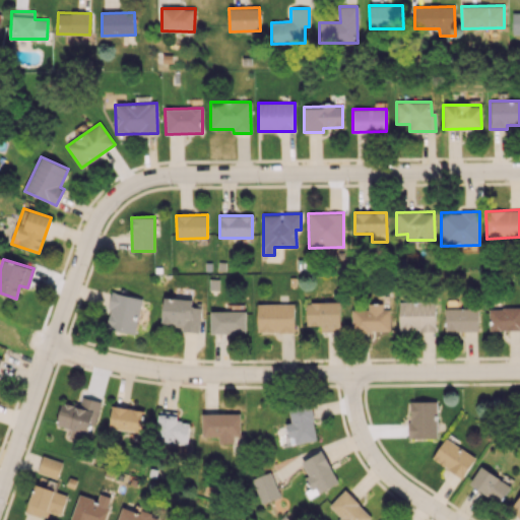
[(105,329),(134,336),(142,299),(113,293),(105,329)]
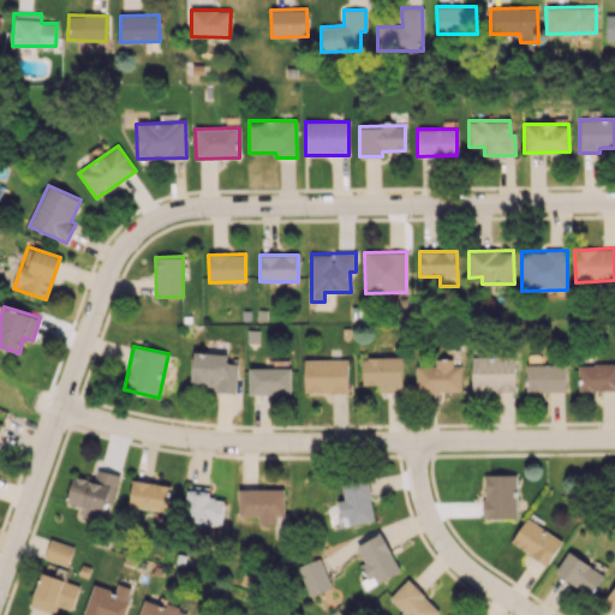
[(237,363),(227,363),(227,354),(192,352),(191,381),(214,382),(213,392),(236,393),(237,363)]
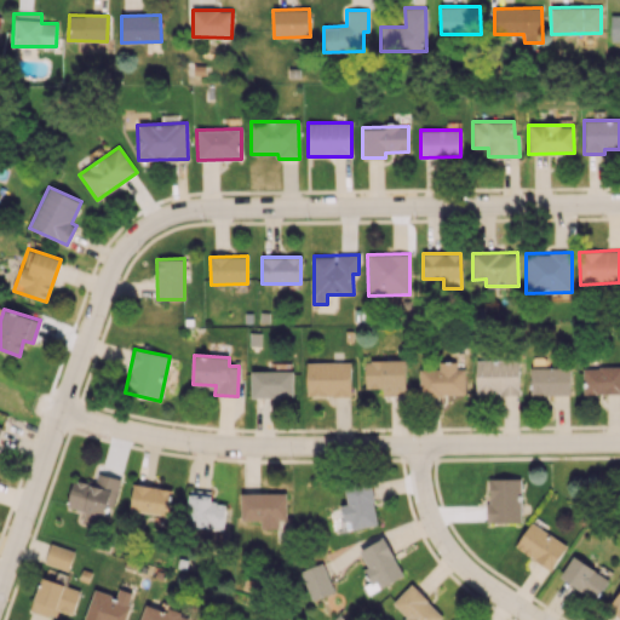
[(405,360),(365,361),(366,389),(384,388),(384,394),(394,394),(394,400),(406,399),(405,360)]
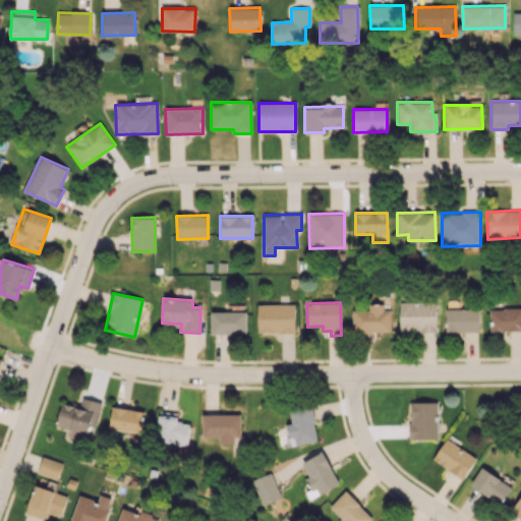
[(399,332),(436,332),(436,302),(399,303),(399,332)]
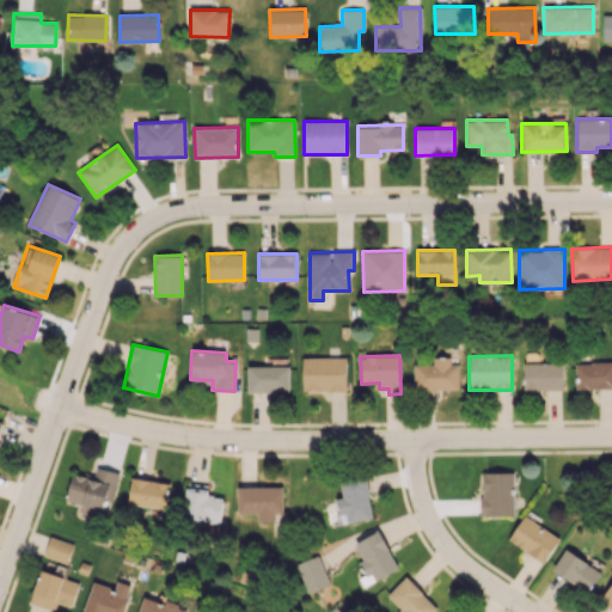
[(347,391),(346,356),(303,357),(303,391),(347,391)]
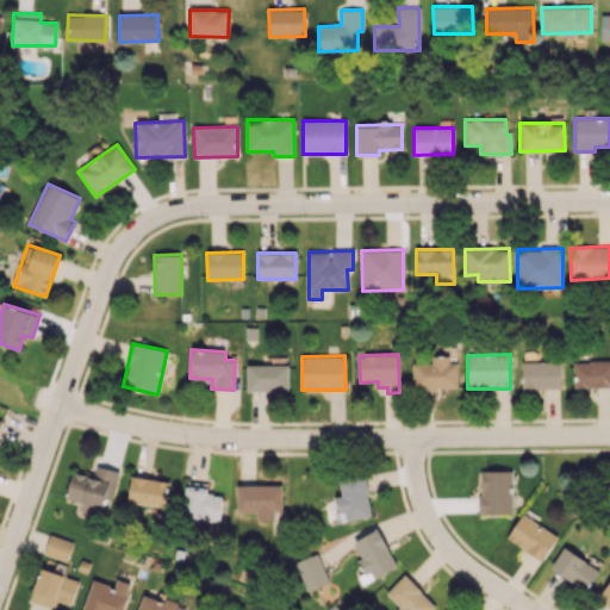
[(456,388),(458,362),(448,362),(448,355),(431,355),(431,362),(412,362),(411,387),(456,388)]
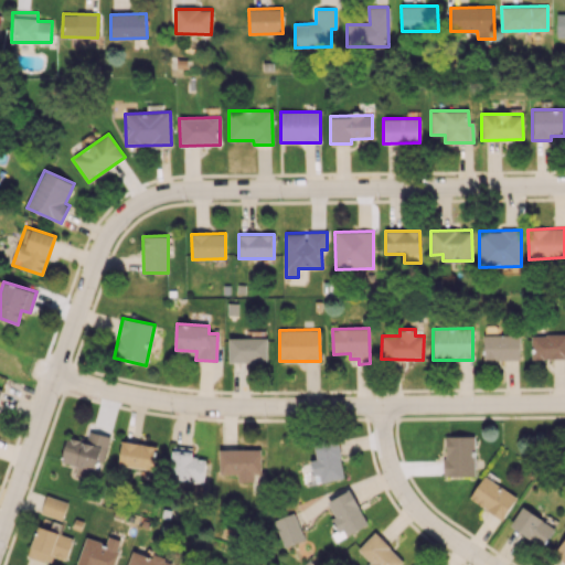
[(520,360),(519,334),(482,336),(483,360),(520,360)]
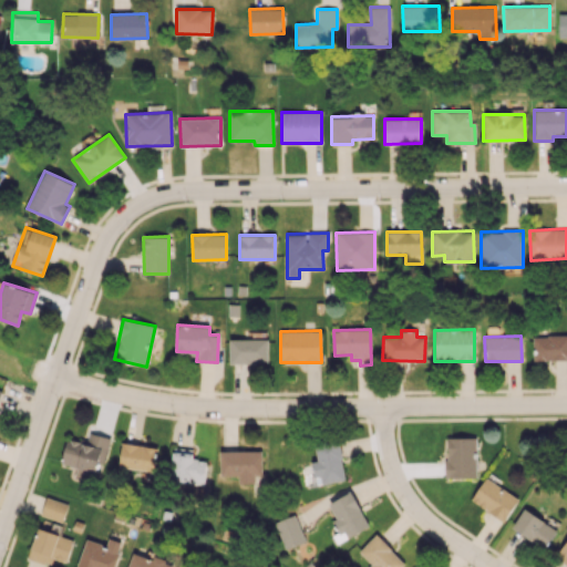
[(566,336),(533,336),(533,361),(566,360),(566,336)]
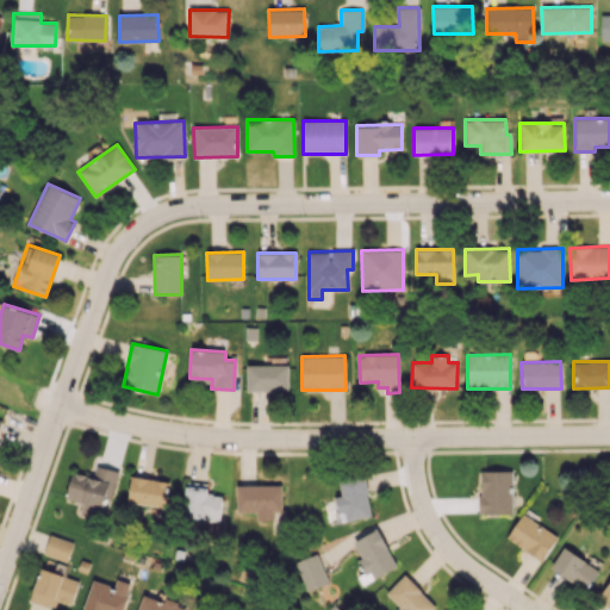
[(288,365),(247,365),(247,391),(287,391),(288,365)]
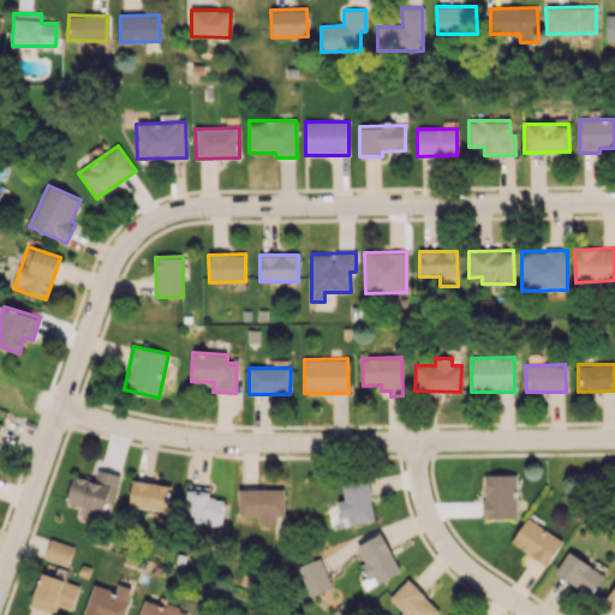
[(120,476),(97,470),(94,482),(72,476),(65,506),(79,509),(77,518),(95,523),(97,512),(102,513),(106,501),(113,503),(120,476)]
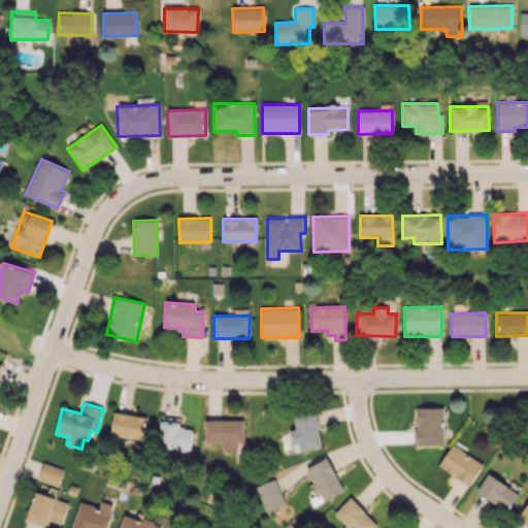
[(416,444),(443,444),(442,407),(416,407),(416,444)]
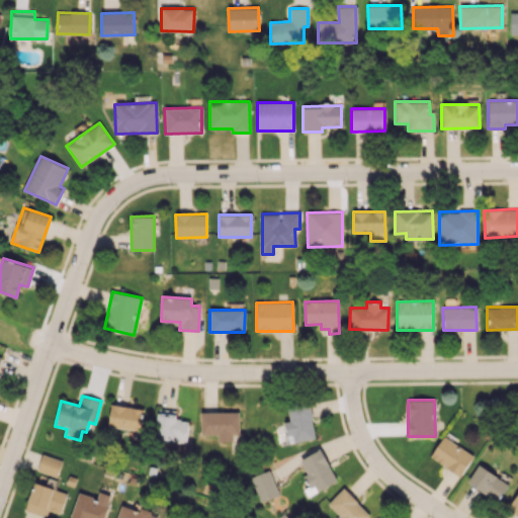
[(316,438),(310,402),(287,407),(290,420),(284,421),(287,436),(293,435),(294,442),(316,438)]
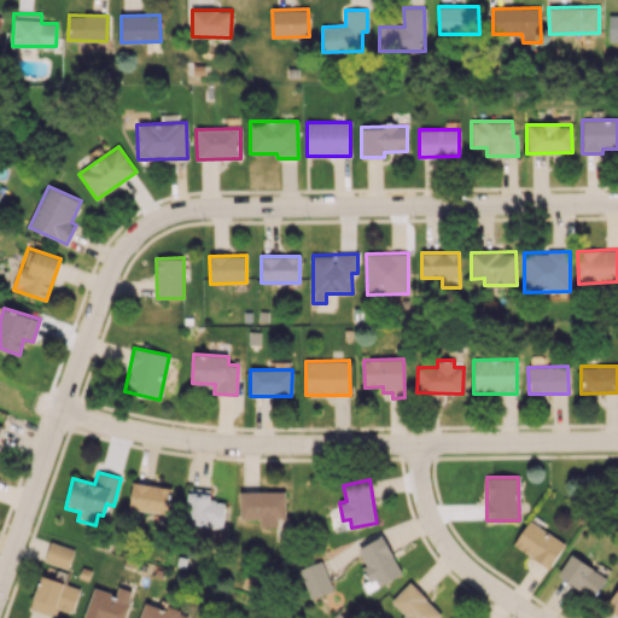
[(170,487),(132,483),(129,509),(168,513),(170,487)]
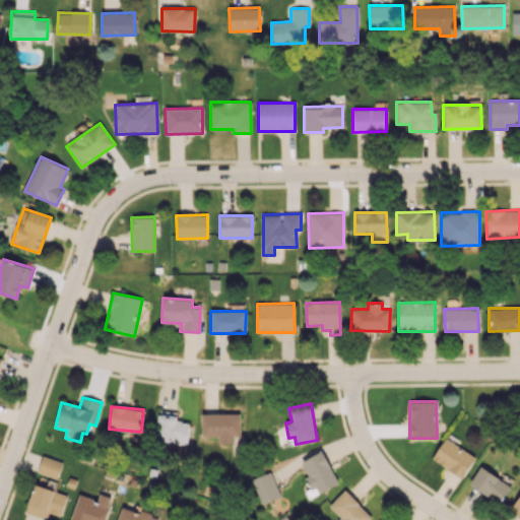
[(190,423),(176,420),(177,412),(158,410),(154,440),(186,445),(190,423)]
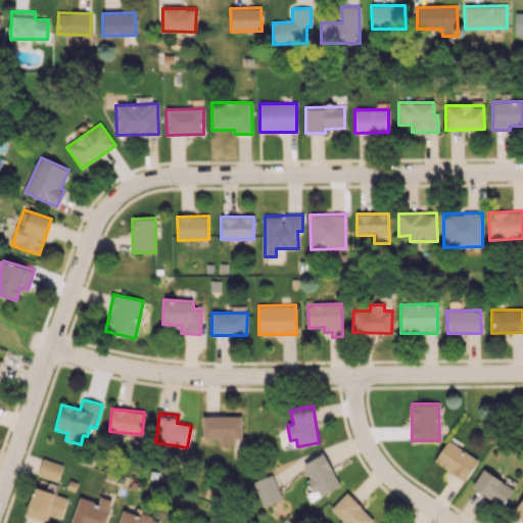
[(203,439),(219,438),(220,445),(234,445),(234,439),(241,439),(241,415),(202,416),(203,439)]
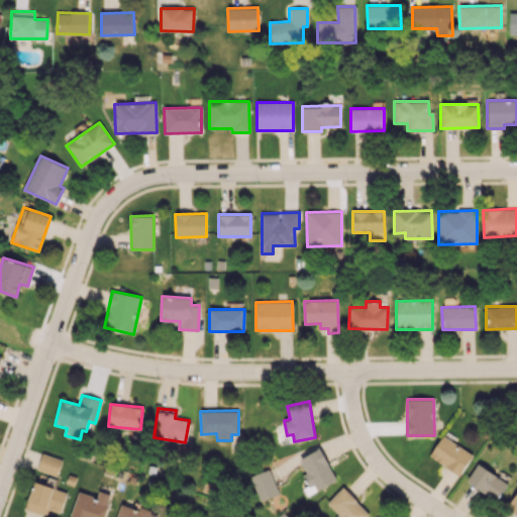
[(459,476),(473,455),(442,435),(429,455),(459,476)]
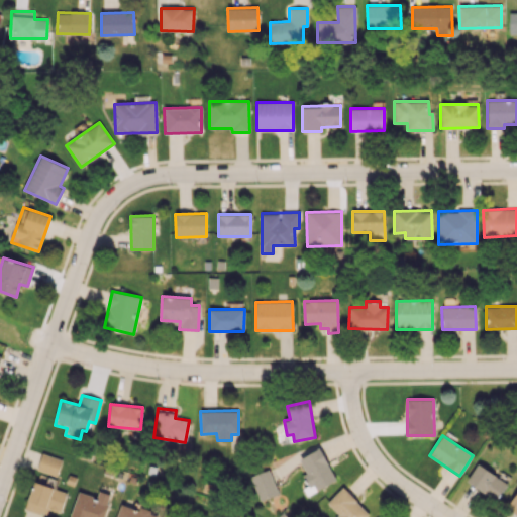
[(334,482),(322,448),(300,457),(305,473),(303,474),(309,491),(334,482)]
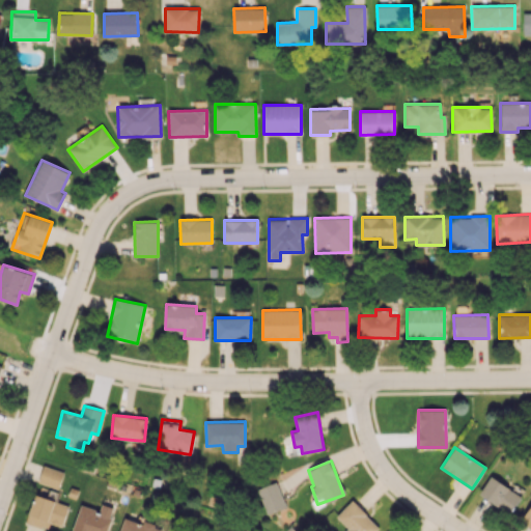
[(63,472),(44,466),(38,482),(58,488),(63,472)]
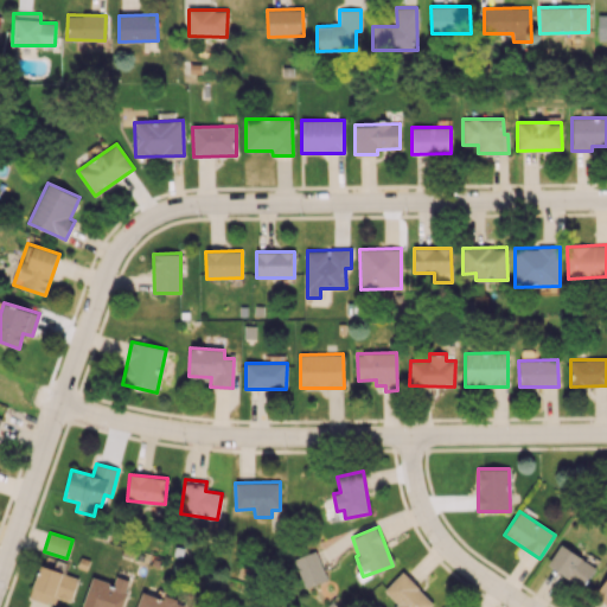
[(596,567),(561,544),(548,566),(583,587),(596,567)]
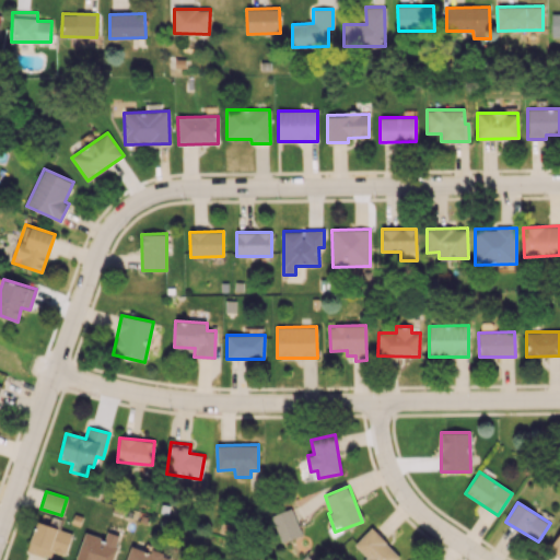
[(281,543),(301,534),(290,508),(270,516),(281,543)]
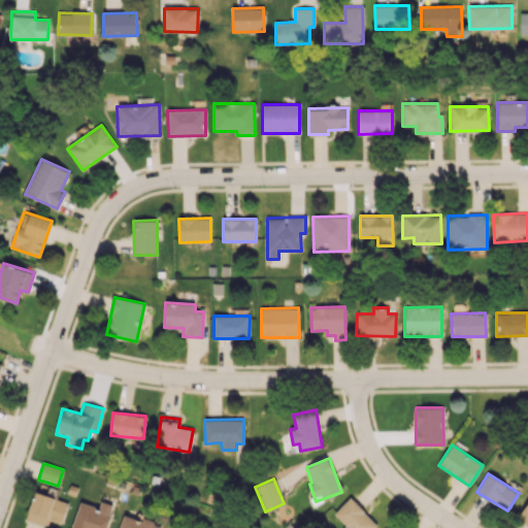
[(50,520),(61,524),(68,502),(35,492),(26,520),(46,527),(50,520)]
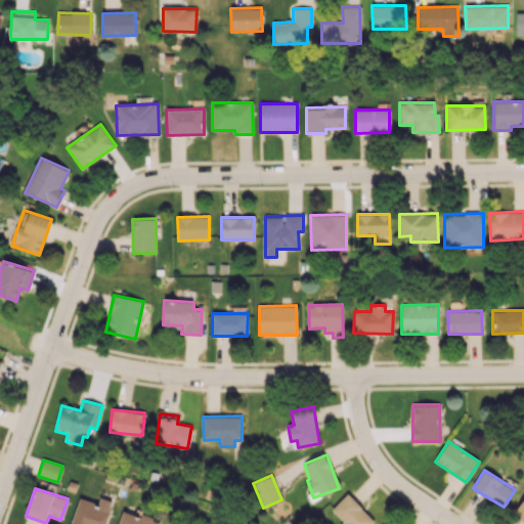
[(344,522),(341,523),(369,523),(374,520),(347,494),(332,511),(344,522)]
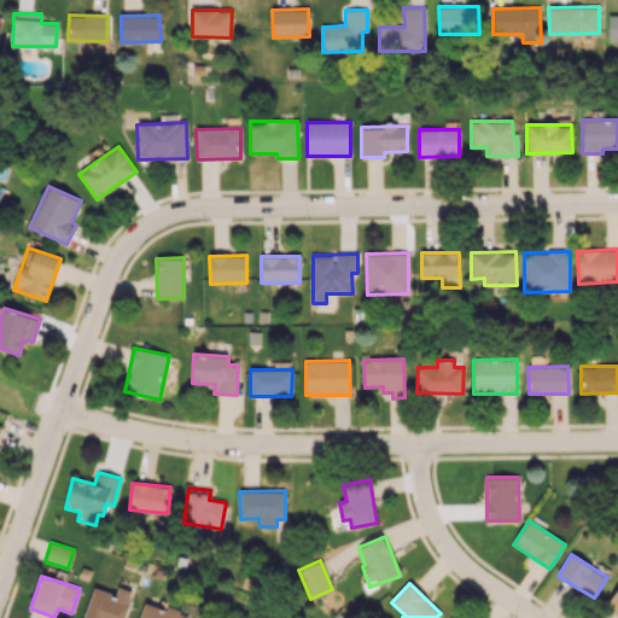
[(617,584),(604,605),(617,614),(617,584)]
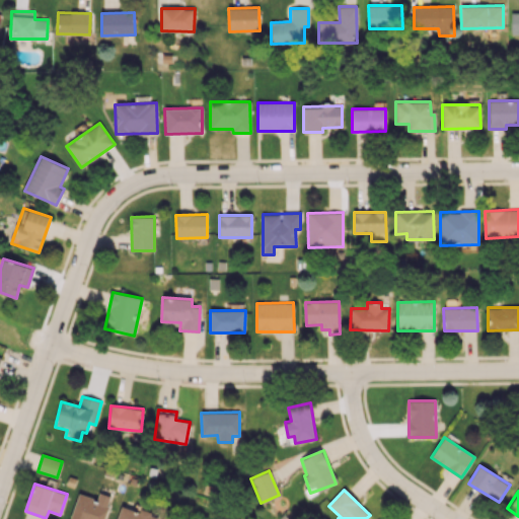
[(70,518),(105,518),(113,497),(98,493),(96,499),(78,494),(70,518)]
